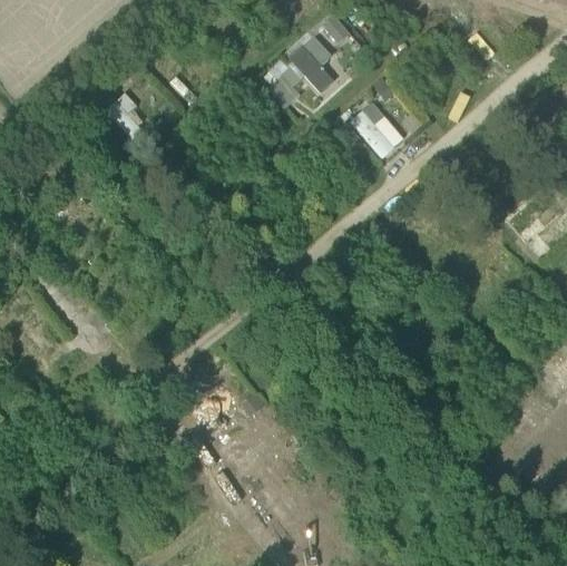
[(264,0),(283,20),(293,10),(283,0),(264,0)]
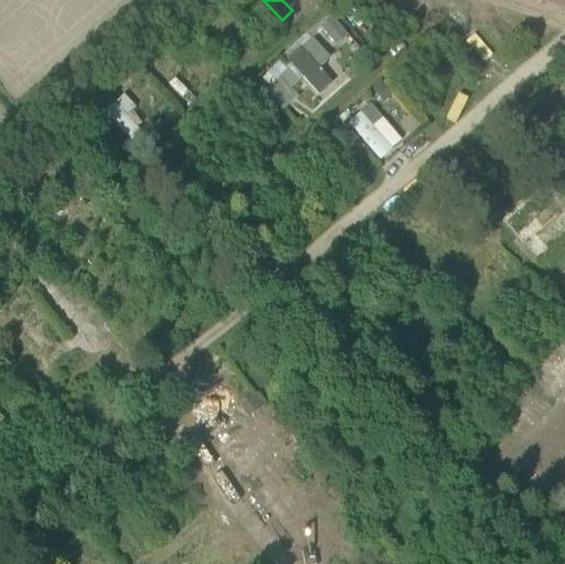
[(283,0),(293,9),(300,1),(299,0),(283,0)]
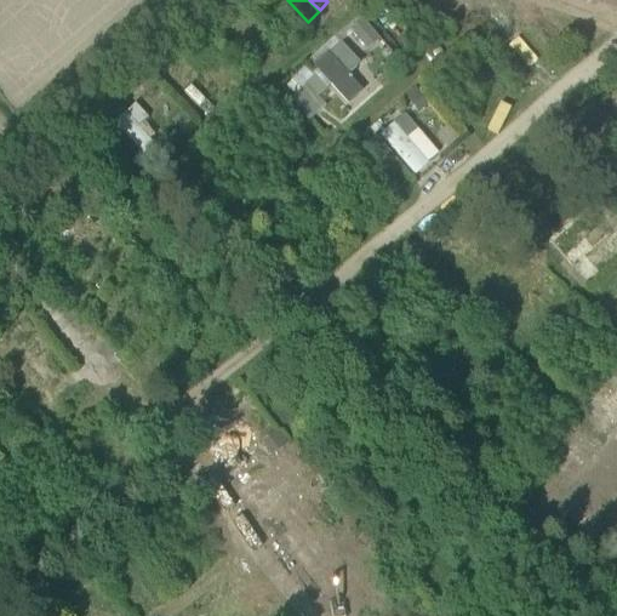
[(365,16),(352,27),(361,36),(373,26),(365,16)]
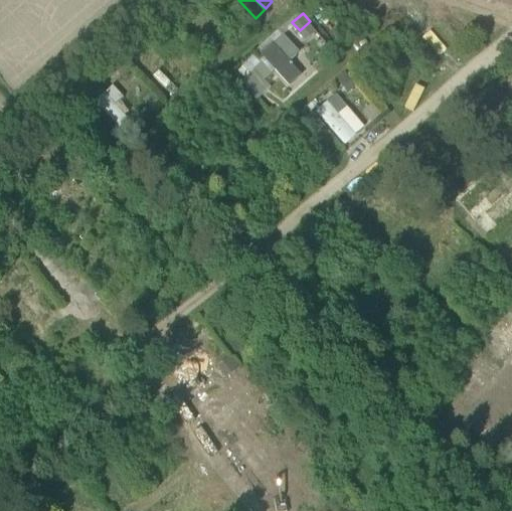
[(301,49),(290,59),(301,72),(313,61),(301,47),(307,42),(289,21),(282,27),(301,49)]
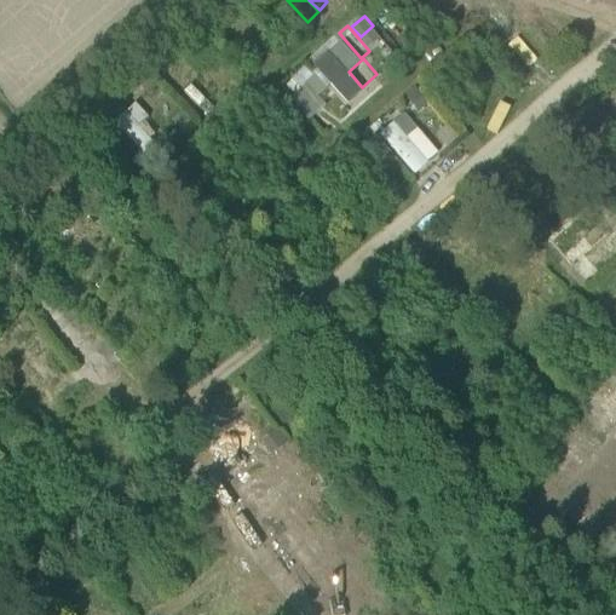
[(314,93),(333,82),(343,99),(360,91),(347,68),(357,62),(343,35),(308,55),(316,69),(305,75),(314,93)]
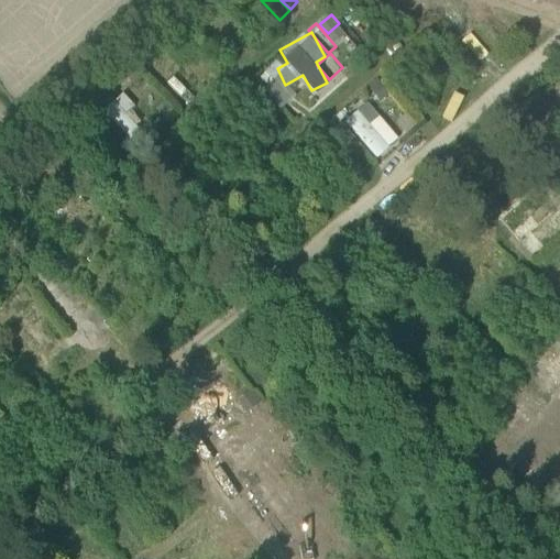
[(272,66),(262,75),(271,84),(280,76),(272,66)]
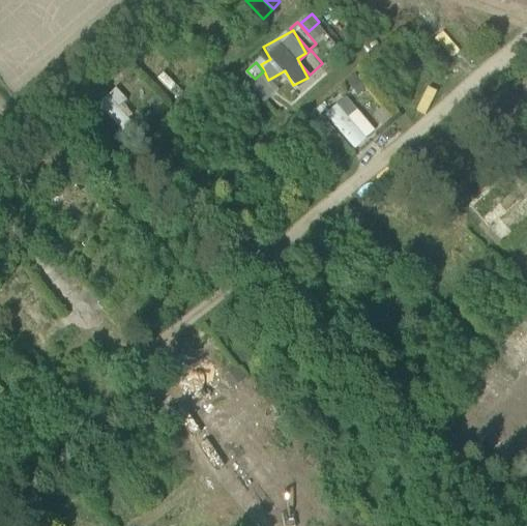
[(356,71),(348,79),(359,93),(369,86),(356,71)]
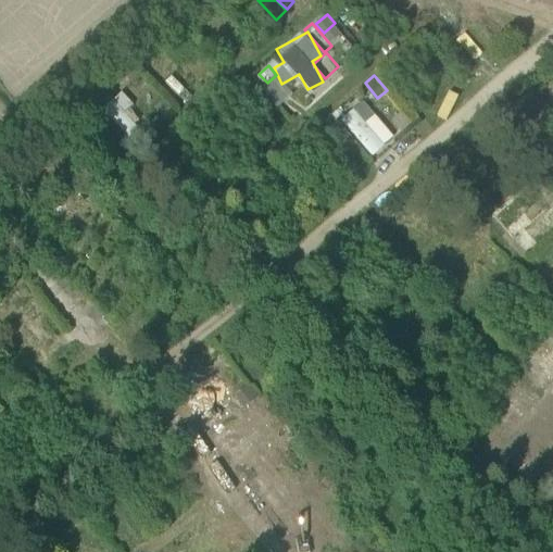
[(124,86),(101,107),(138,145),(160,124),(124,86)]
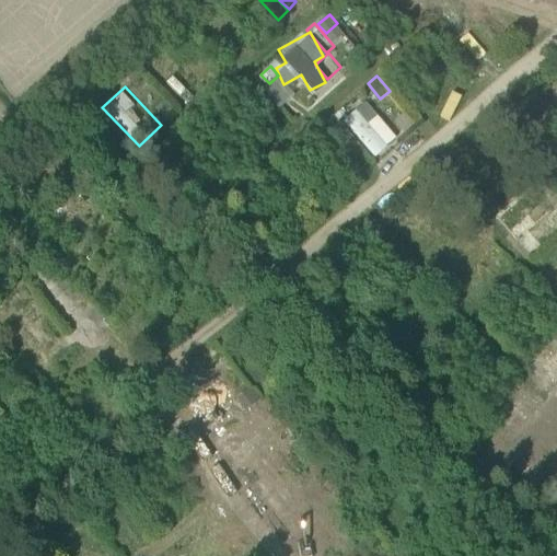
[(374,155),(398,134),(364,97),(340,118),(374,155)]
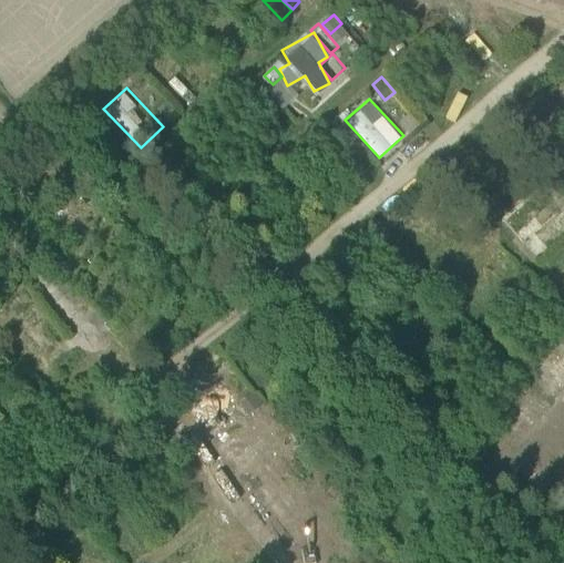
[(411,113),(402,121),(412,133),(421,125),(411,113)]
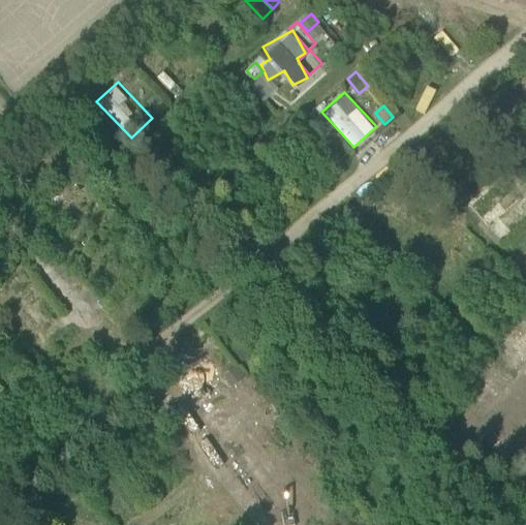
[(21,252),(9,263),(16,269),(27,259),(21,252)]
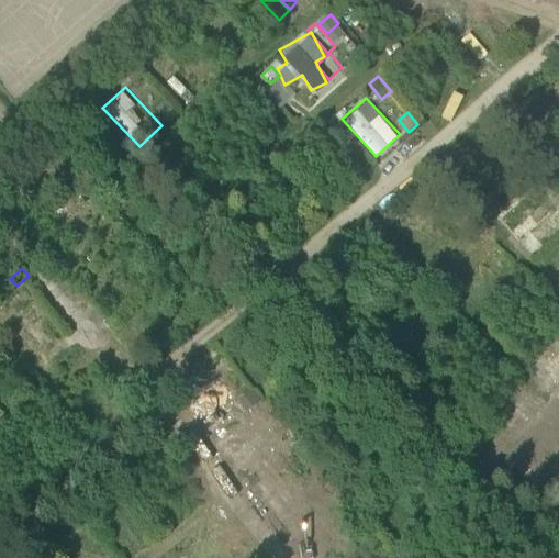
[(51,361),(41,369),(47,379),(57,371),(51,361)]
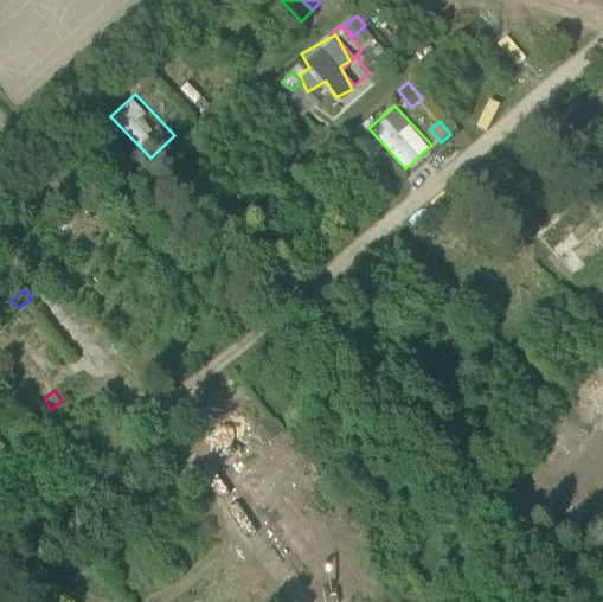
[(274,416),(260,428),(269,441),(284,429),(274,416)]
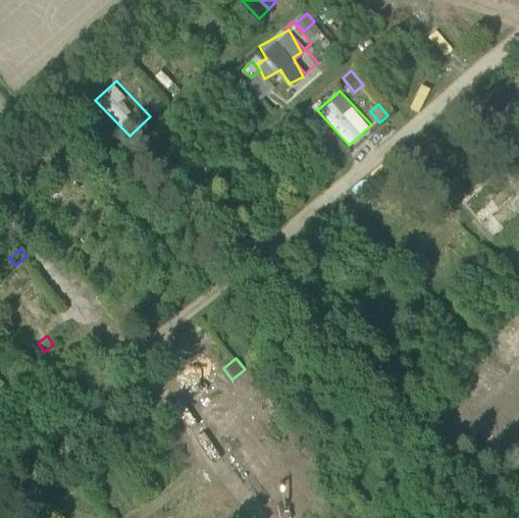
[(209,409),(235,436),(257,416),(232,387),(209,409)]
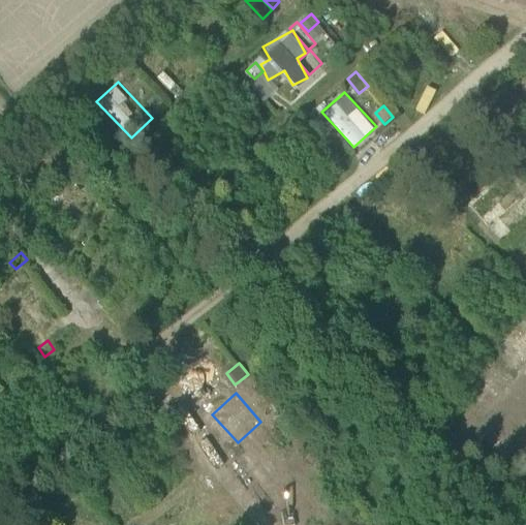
[(272,401),(261,409),(271,421),(281,412),(272,401)]
